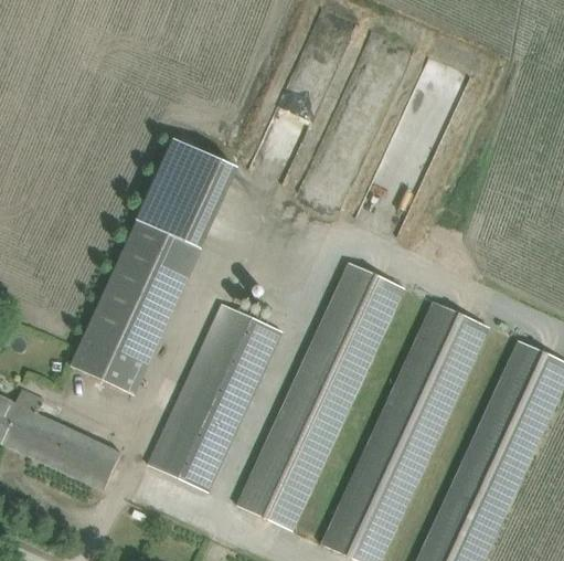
[(137,217),(201,246),(237,166),(173,137),(137,217)]
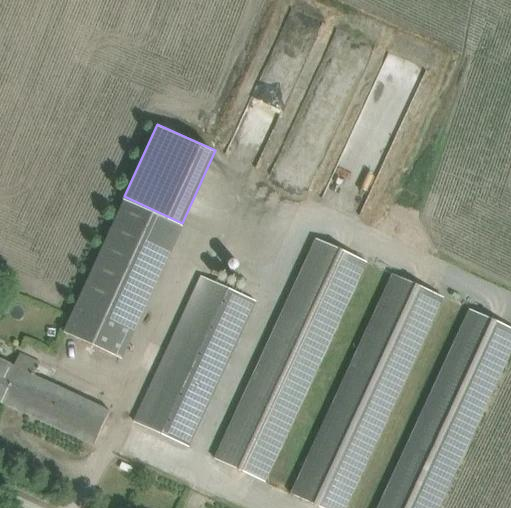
[(64,328),(121,355),(182,223),(124,196),(64,328)]
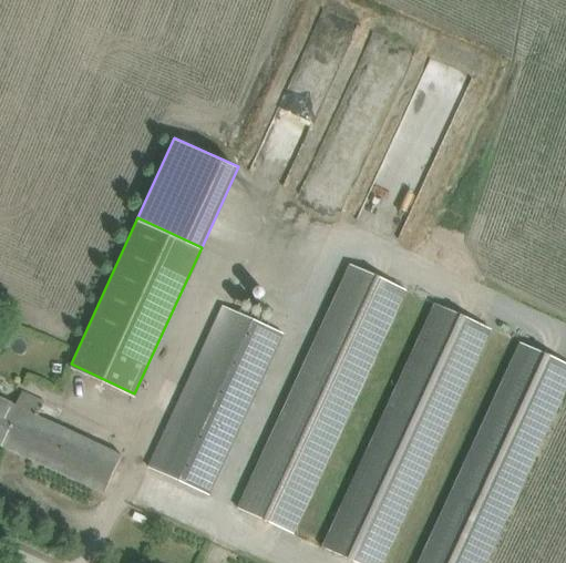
[(405,288),(350,263),(238,505),(292,531),(405,288)]
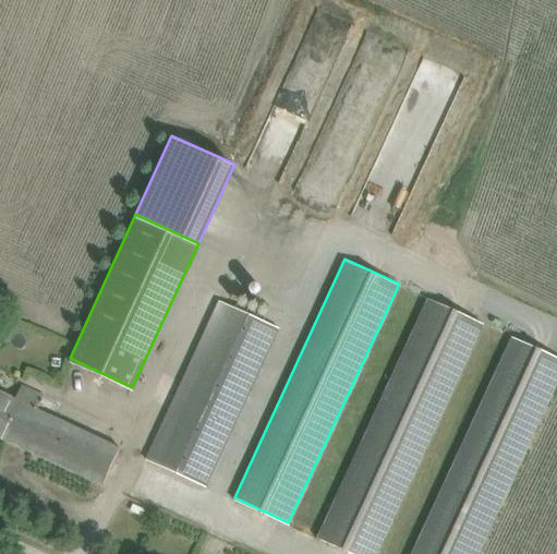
[(317,537),(354,553),(374,553),(482,322),(427,297),(317,537)]
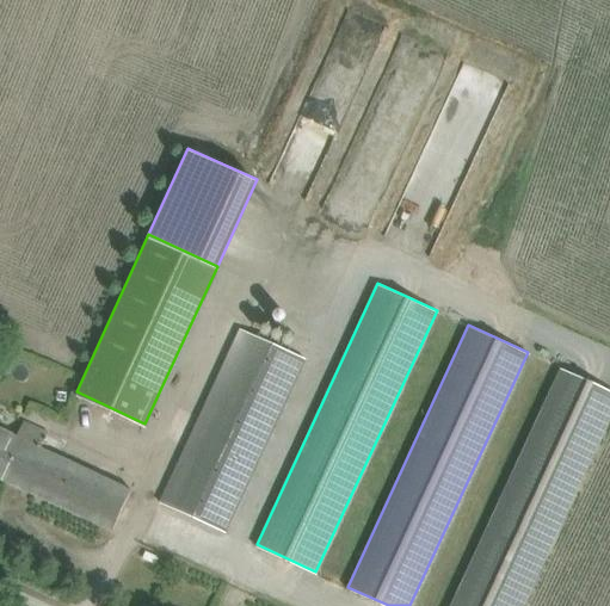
[(159,500),(223,530),(305,356),(240,327),(159,500)]
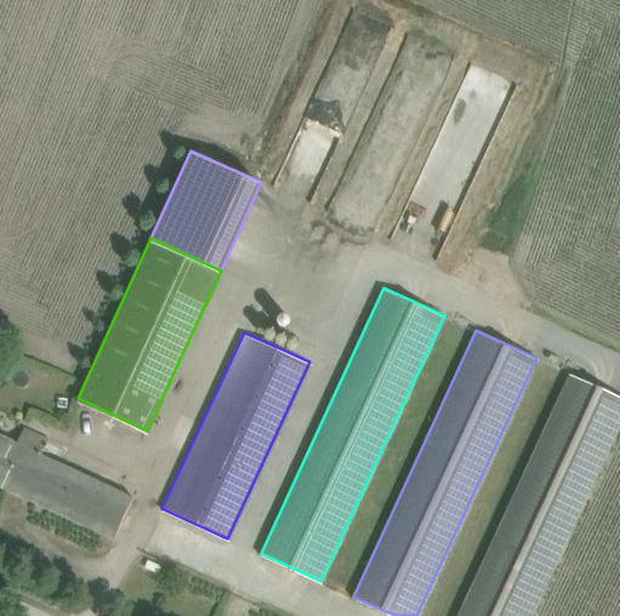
[(456,615),(529,615),(619,421),(619,395),(569,372),(456,615)]
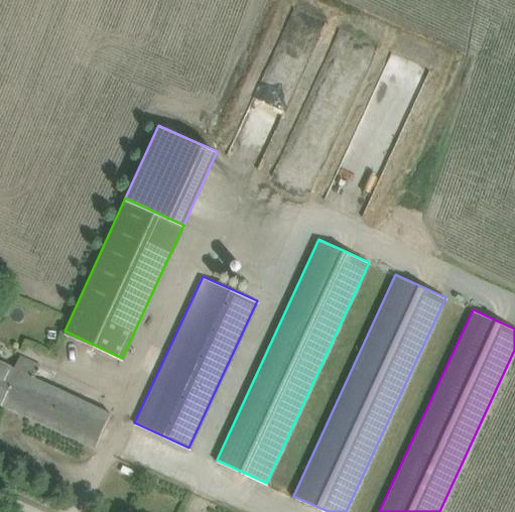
[(0,401),(94,445),(102,428),(110,411),(33,376),(39,363),(19,353),(13,367),(0,361),(0,401)]
